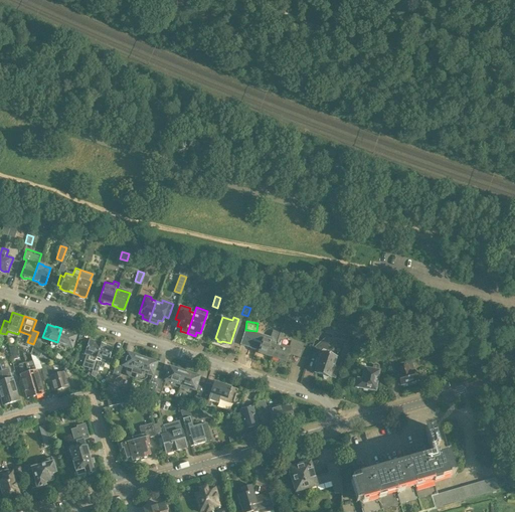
[(61,328),(57,342),(55,346),(64,349),(65,344),(71,346),(75,334),(67,331),(68,330),(61,328)]
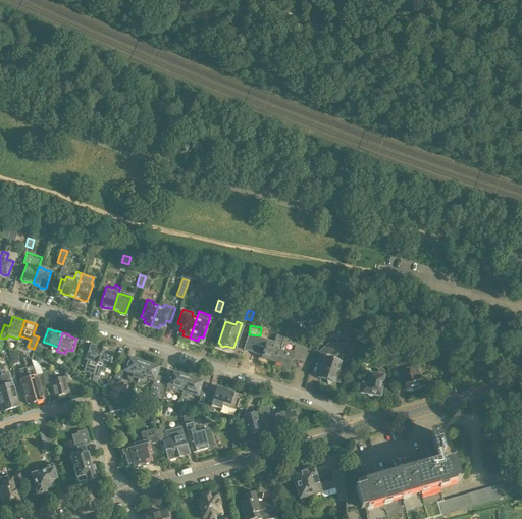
[(262,355),(275,360),(283,334),(279,333),(275,345),(266,342),(262,355)]
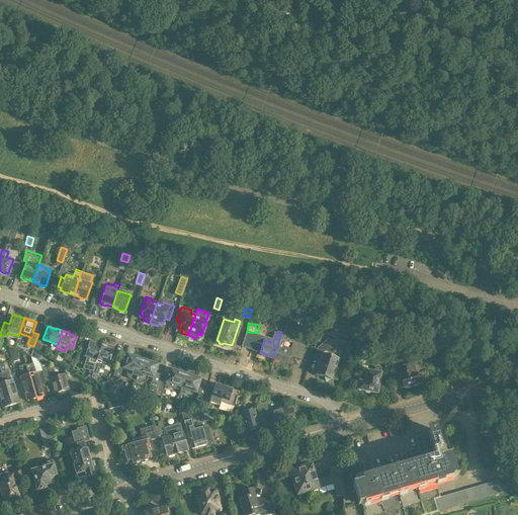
[(281,332),(273,357),(286,361),(289,353),(300,357),(305,345),(292,341),(290,347),(281,344),(285,334),(281,332)]
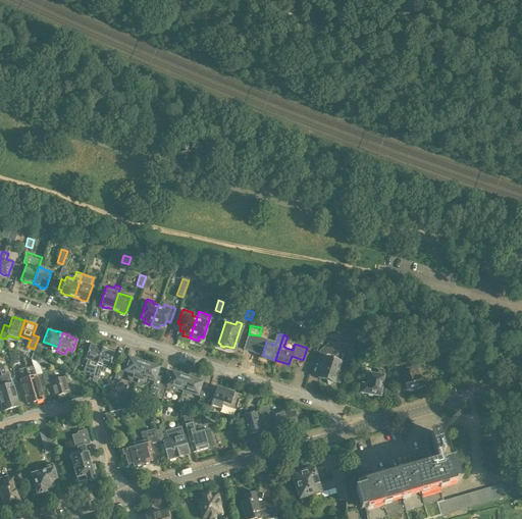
[(313,334),(311,343),(317,345),(319,336),(313,334)]
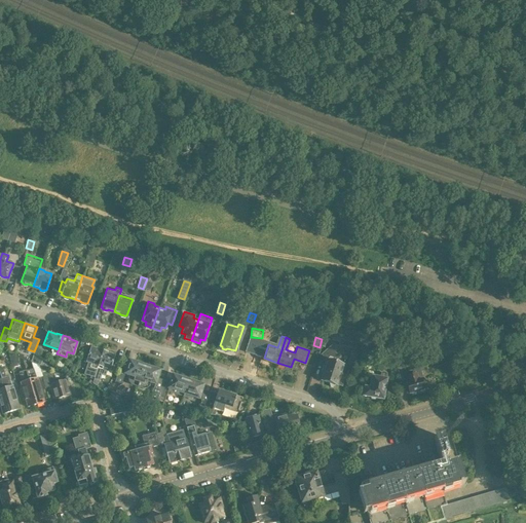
[(324,370),(322,378),(329,380),(330,384),(332,385),(336,383),(337,383),(337,382),(341,383),(345,371),(343,370),(345,364),(343,364),(343,363),(337,361),(338,358),(337,357),(339,351),(332,342),(322,351),(327,357),(322,370),(324,370)]
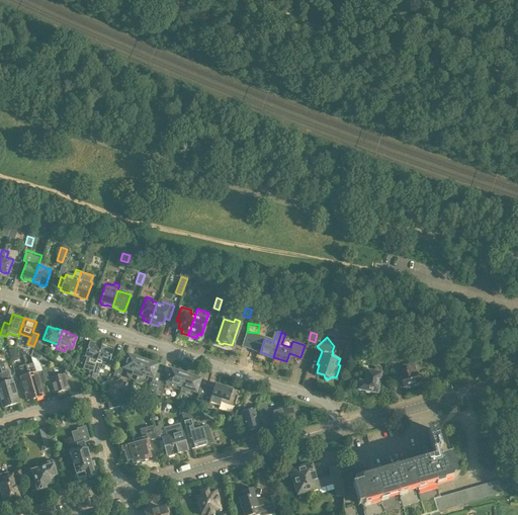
[(93,368),(101,344),(96,342),(95,341),(92,340),(91,341),(90,340),(87,348),(85,348),(83,354),(87,355),(83,365),(93,368)]
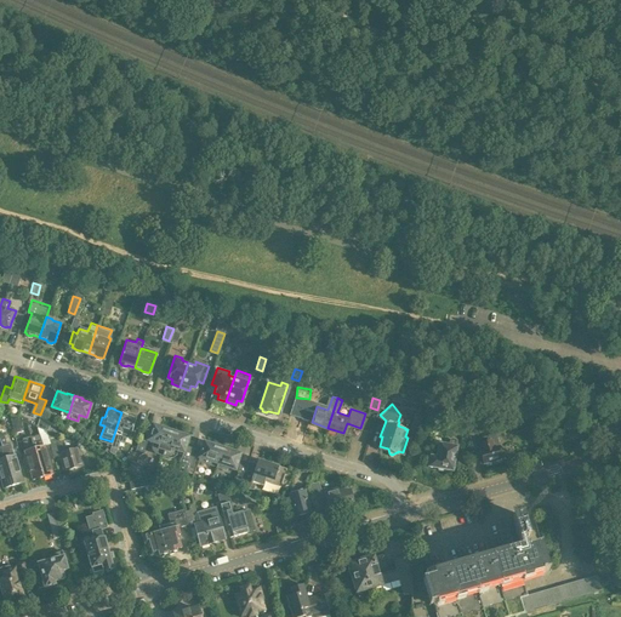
[(10,412),(15,430),(23,428),(20,417),(10,412)]
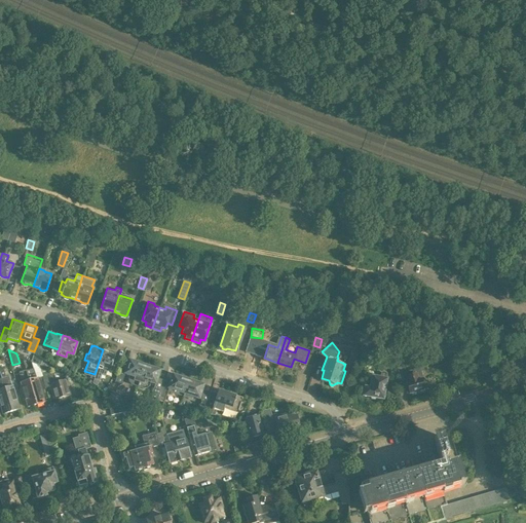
[(95,374),(94,377),(99,379),(101,372),(105,374),(107,367),(112,369),(114,363),(112,362),(114,353),(113,352),(113,351),(109,350),(108,351),(103,349),(95,374)]
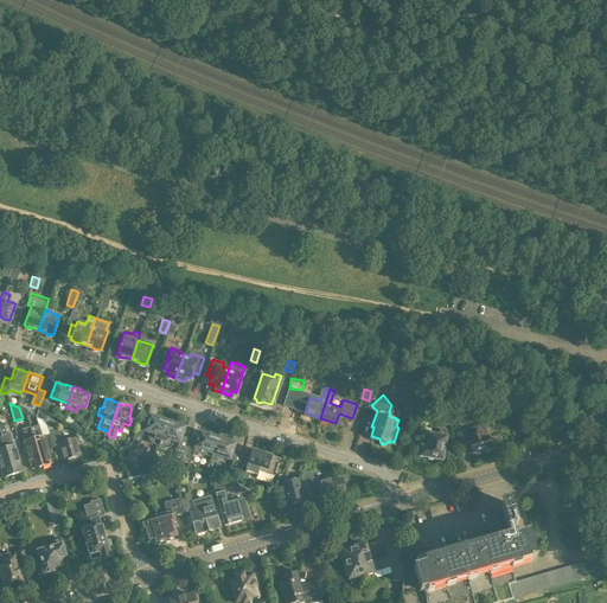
[(410,415),(420,418),(423,405),(414,403),(410,415)]
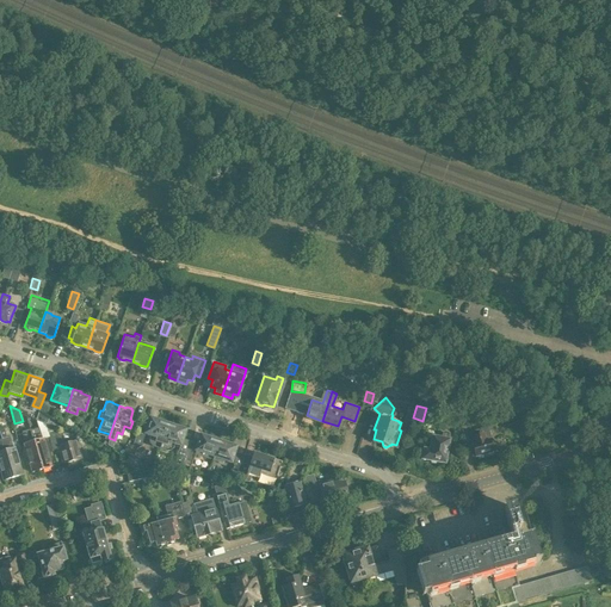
[(41,410),(37,416),(45,420),(48,414),(41,410)]
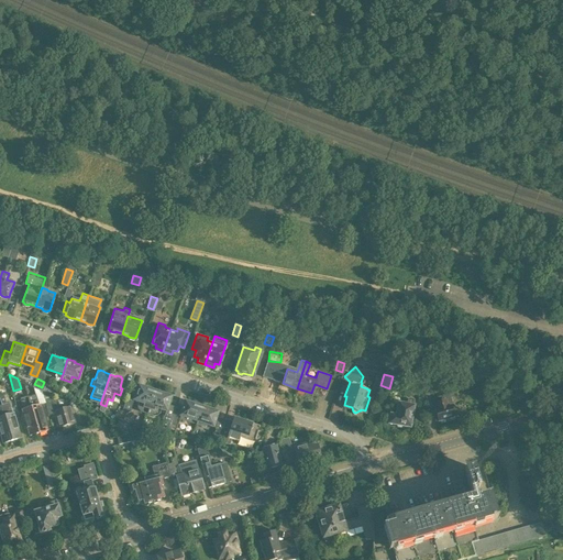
[(51,385),(44,382),(42,387),(45,402),(48,413),(55,410),(58,425),(75,420),(70,404),(55,408),(52,394),(51,385)]
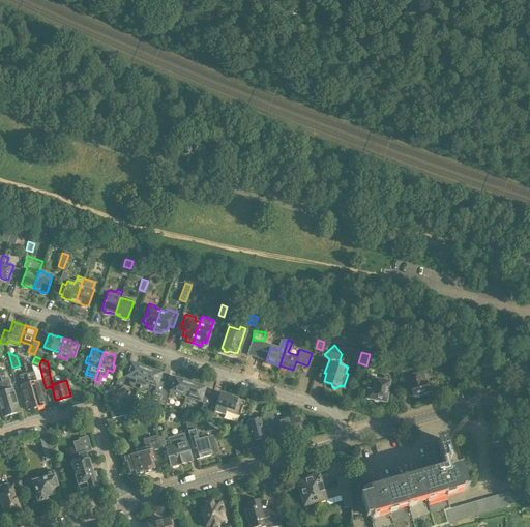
[(393,361),(400,382),(406,380),(401,359),(393,361)]
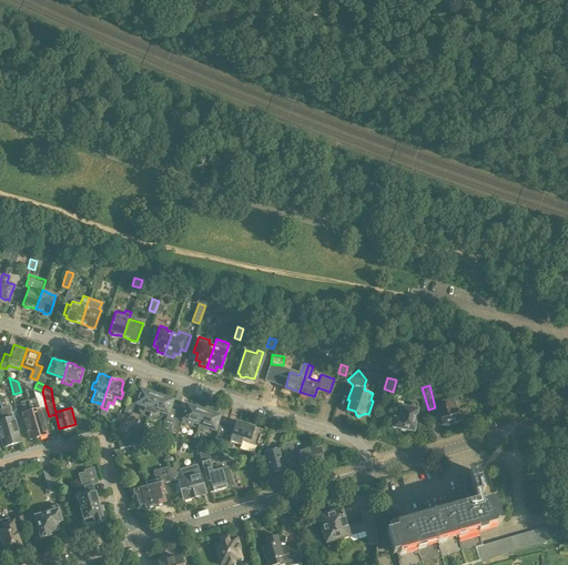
[(36,395),(28,397),(39,434),(48,432),(41,406),(46,405),(42,391),(34,387),(34,389),(36,395)]
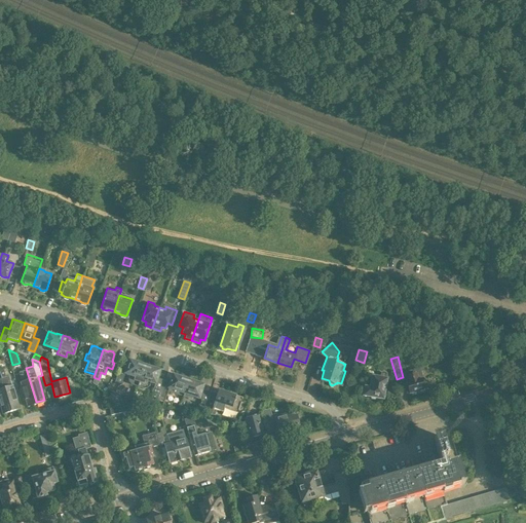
[(138,384),(145,362),(139,360),(138,361),(128,359),(127,363),(121,361),(117,372),(113,383),(110,393),(114,395),(117,384),(121,382),(124,372),(129,373),(128,377),(129,380),(130,381),(138,384)]
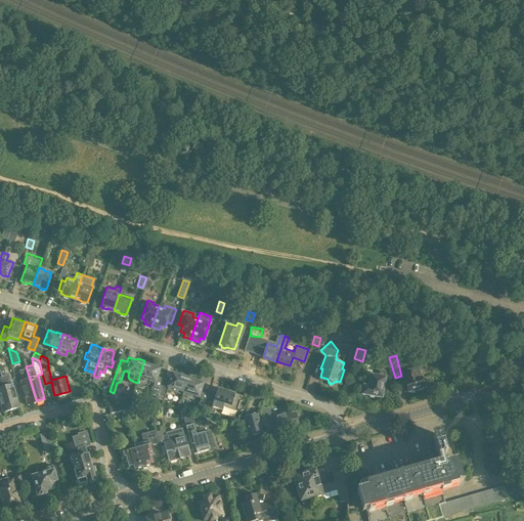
[(149,379),(155,381),(157,374),(159,366),(149,364),(150,362),(144,360),(137,383),(143,385),(145,384),(147,383),(149,379)]
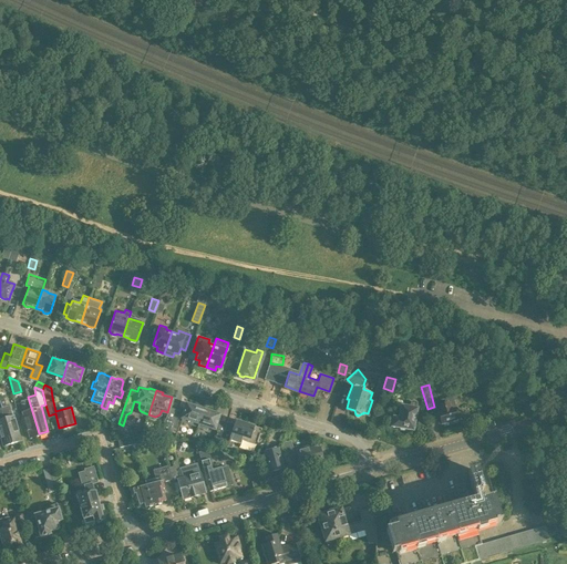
[(0,396),(0,399),(1,406),(12,441),(21,439),(13,413),(12,414),(9,403),(7,404),(3,395),(0,396)]
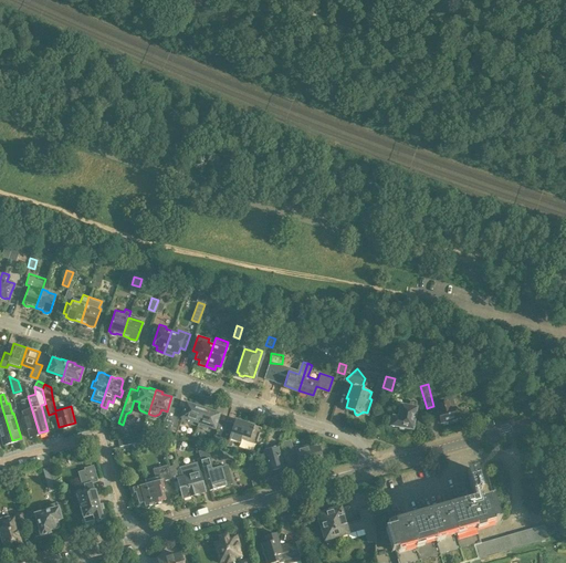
[(39,433),(28,396),(20,398),(23,409),(22,410),(30,435),(39,433)]
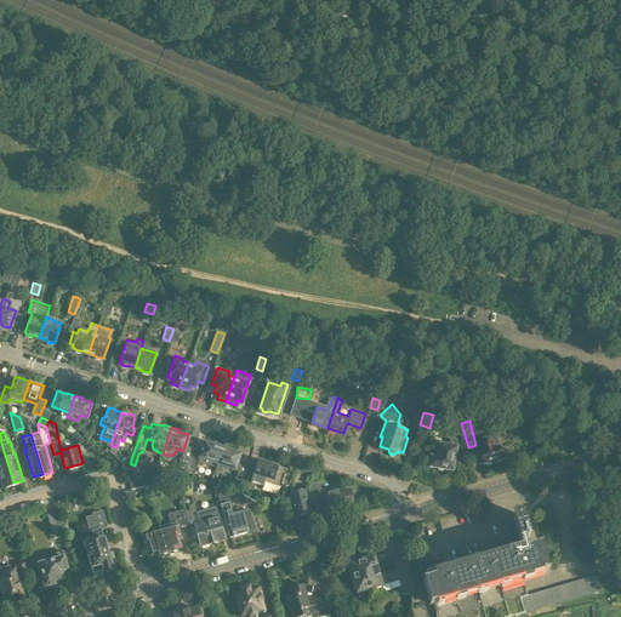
[(453,468),(456,445),(457,439),(440,435),(437,456),(431,455),(429,464),(438,466),(438,468),(442,468),(444,467),(453,468)]
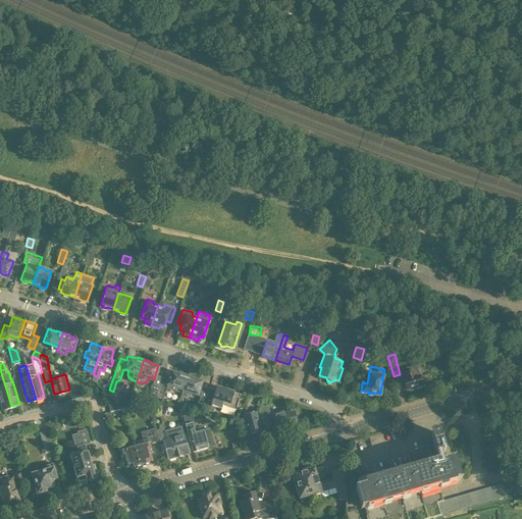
[(404,378),(406,388),(422,384),(422,382),(424,380),(423,376),(420,375),(419,374),(415,375),(412,366),(402,369),(405,378),(404,378)]
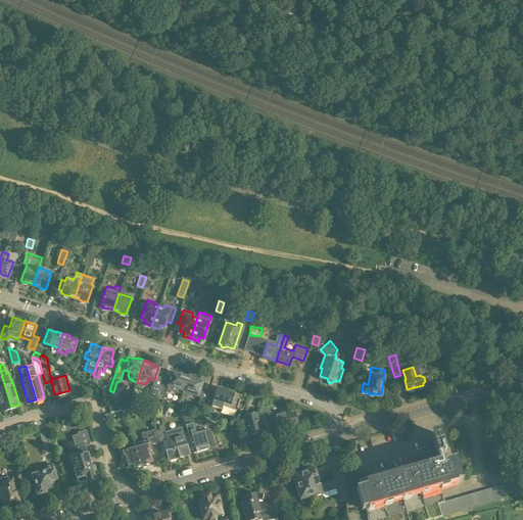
[(157,392),(156,393),(163,395),(167,384),(178,387),(177,389),(182,391),(187,374),(181,372),(181,374),(172,371),(170,377),(162,375),(159,384),(157,392)]
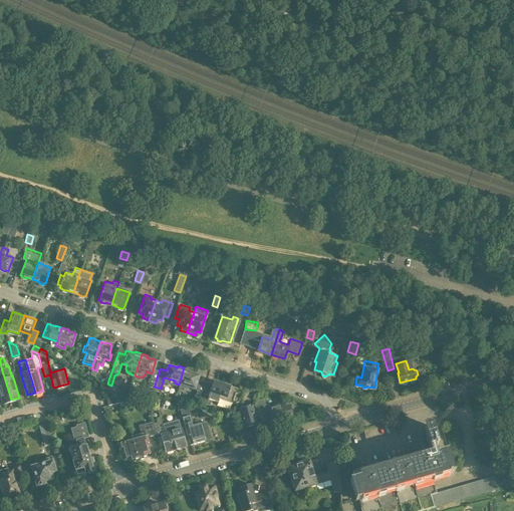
[(11,400),(1,367),(0,367),(0,394),(2,402),(11,400)]
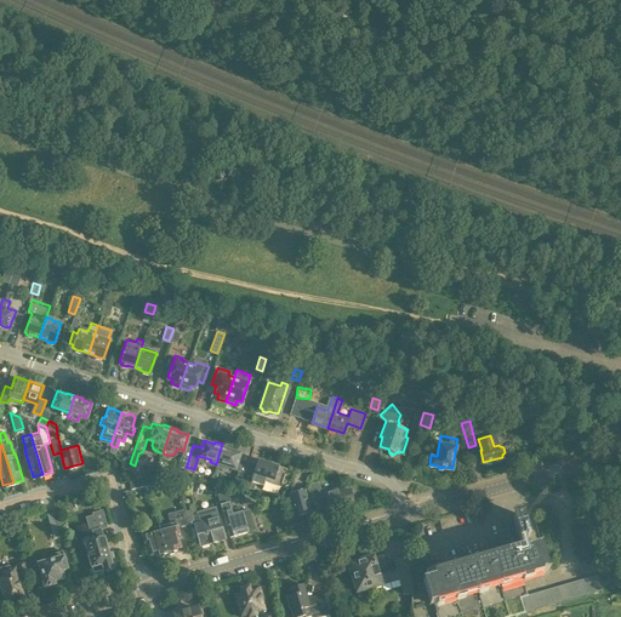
[(222,444),(216,464),(222,466),(222,463),(235,468),(238,457),(240,452),(229,449),(229,446),(222,444)]
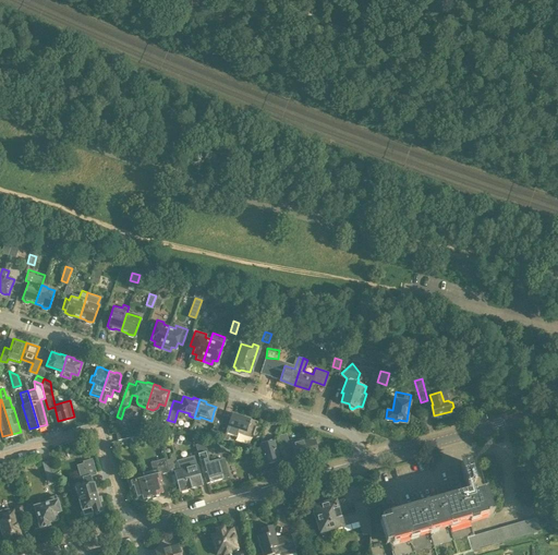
[(164,408),(159,422),(166,424),(167,420),(168,419),(170,410),(164,408)]
